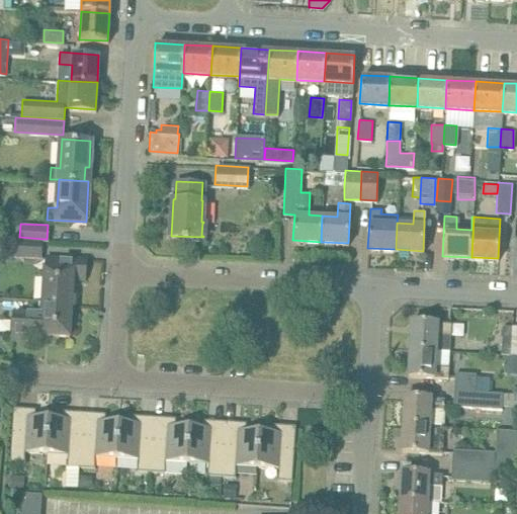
[(42,239),(19,237),(19,238),(14,238),(13,255),(41,257),(42,239)]
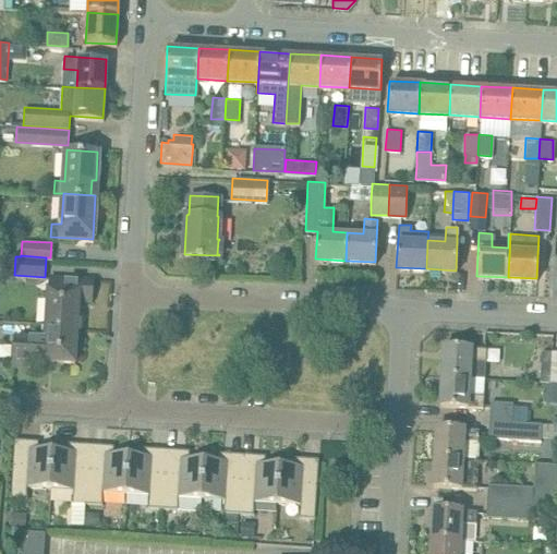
[(46,325),(76,327),(77,298),(92,299),(93,277),(71,275),(49,274),(46,325)]
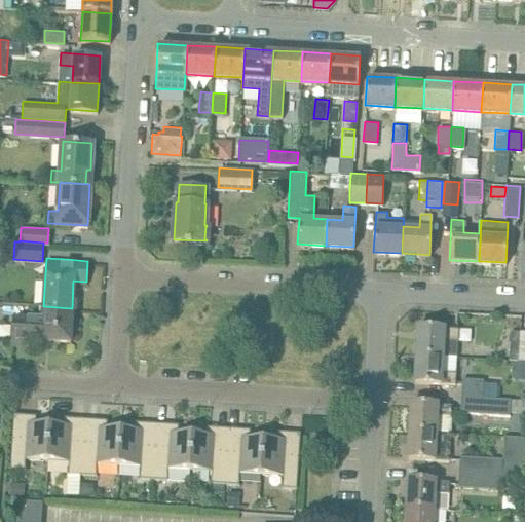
[(72,308),(43,306),(39,306),(38,319),(12,317),(12,322),(11,342),(28,343),(28,336),(41,337),(41,338),(70,340),(72,308)]
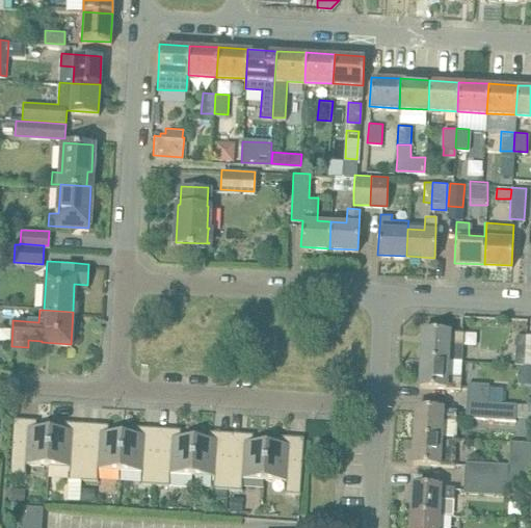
[(422,327),(421,355),(450,358),(450,341),(462,342),(463,331),(422,327)]
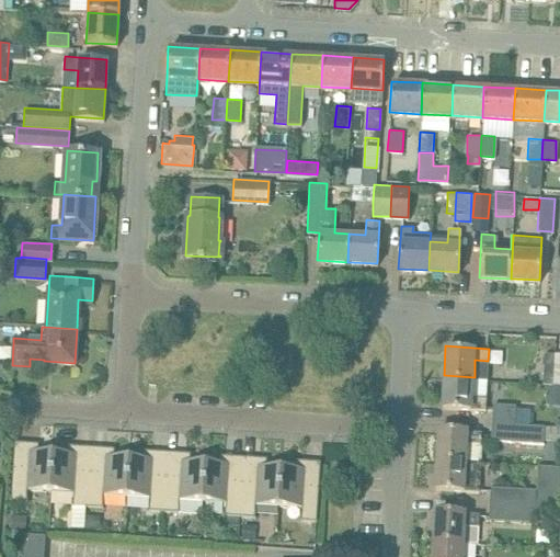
[(552,384),(555,352),(545,351),(544,366),(543,383),(552,384)]
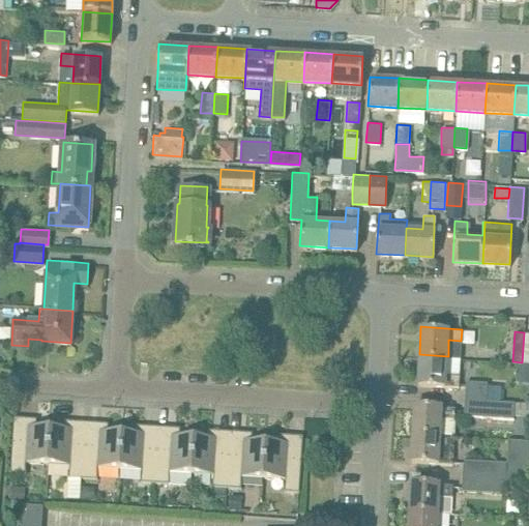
[(459,374),(459,357),(448,356),(419,354),(417,383),(438,384),(458,385),(459,374)]
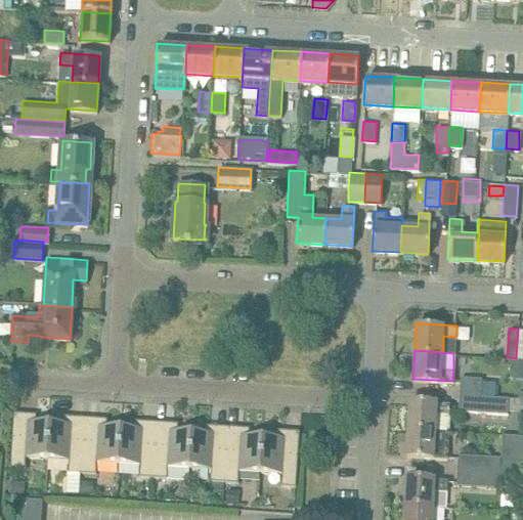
[(460,376),(459,393),(493,395),(494,382),(480,381),(480,378),(460,376)]
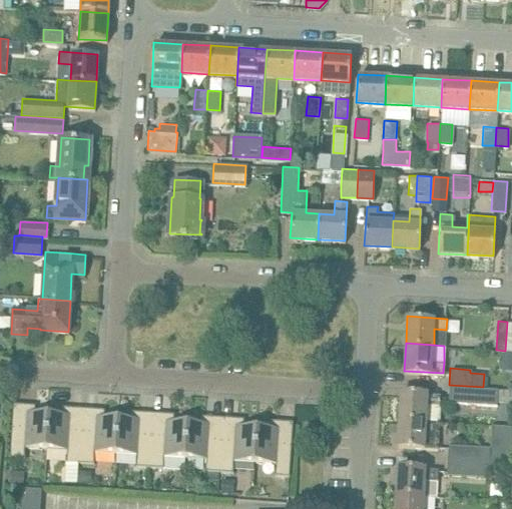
[(497,388),(483,387),(449,385),(448,401),(496,404),(496,401),(497,388)]
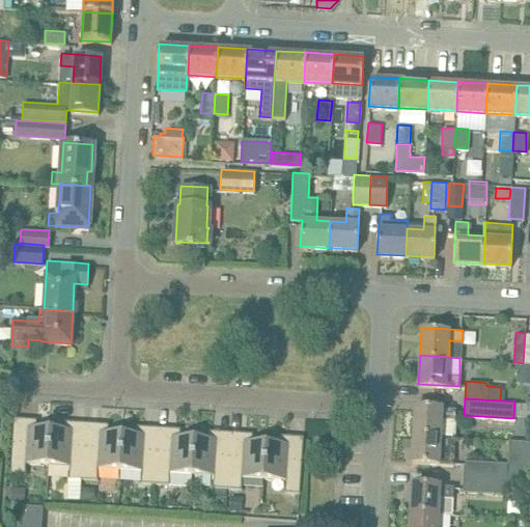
[(514,401),(513,415),(529,416),(529,401),(524,401),(514,401)]
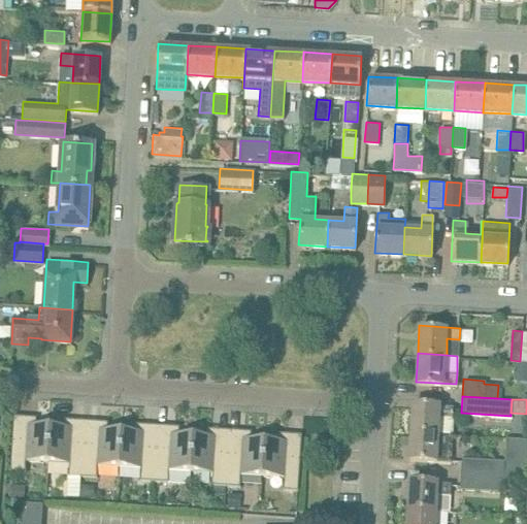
[(410,430),(452,433),(453,417),(452,417),(453,404),(432,403),(412,402),(410,430)]
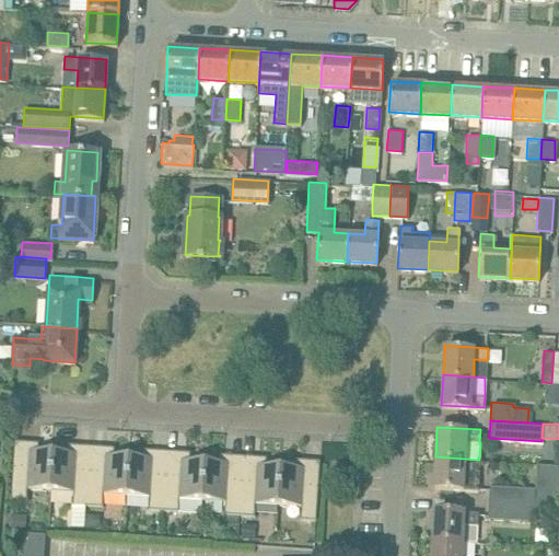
[(24,486),(49,488),(51,449),(37,448),(38,440),(14,439),(10,498),(24,499),(24,486)]
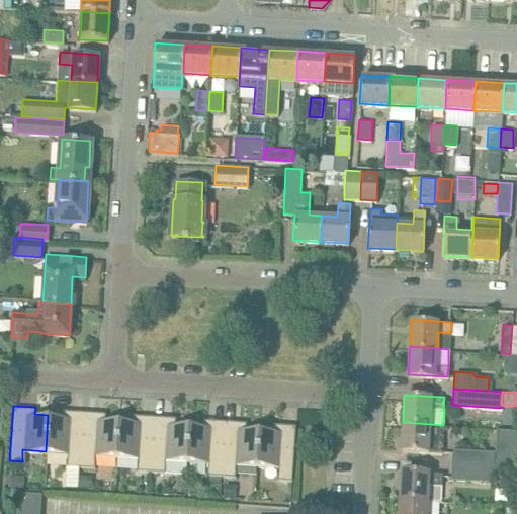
[(66,463),(80,464),(84,410),(63,409),(62,416),(48,415),(46,451),(67,452),(66,463)]
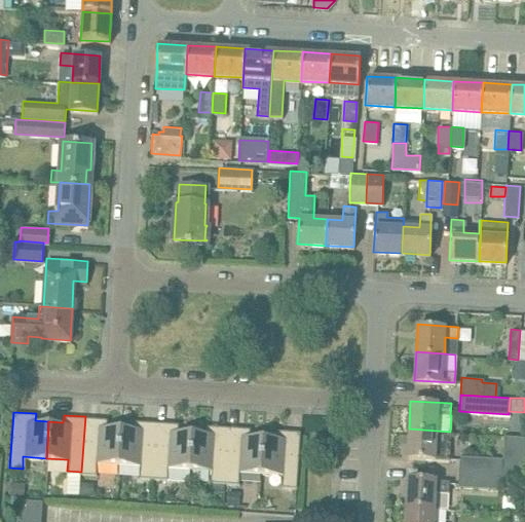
[(96,460),(118,462),(120,426),(107,425),(107,418),(85,416),(81,472),(96,473),(96,460)]
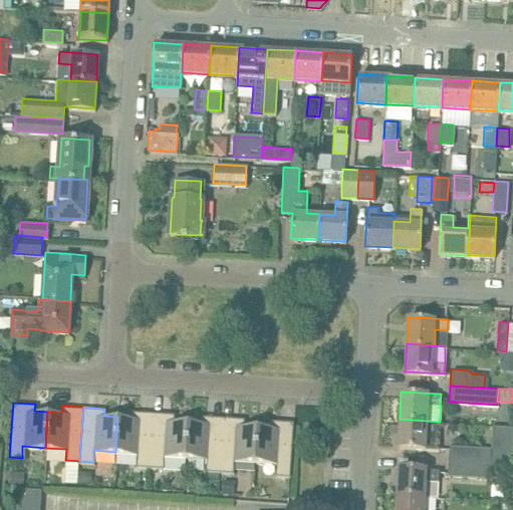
[(117,417),(115,452),(136,453),(135,465),(150,466),(153,412),(132,410),(132,418),(117,417)]
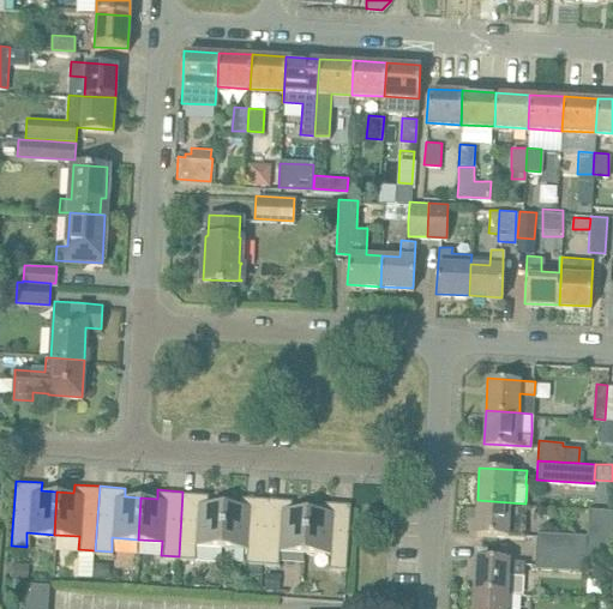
[(209,493),(182,492),(179,556),(196,558),(197,543),(221,544),(224,502),(208,501),(209,493)]
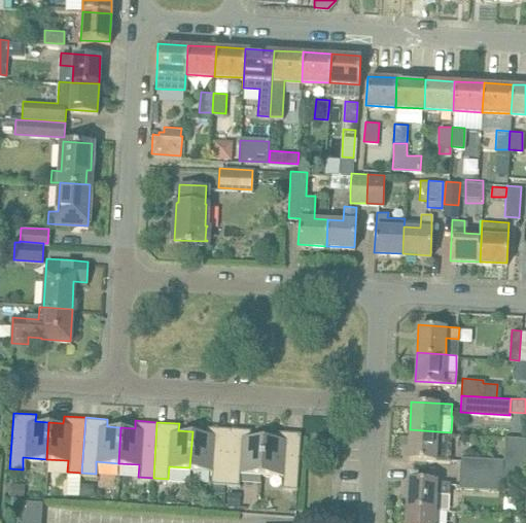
[(206,432),(193,431),(189,467),(210,468),(209,481),(212,481),(224,482),(225,482),(229,426),(207,425),(206,432)]
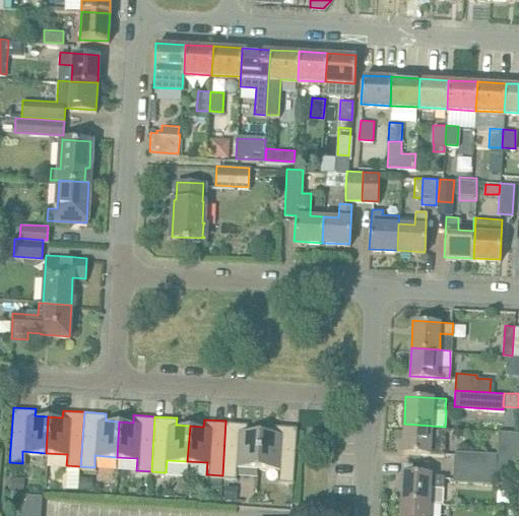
[(247,423),(225,421),(222,475),(235,476),(236,464),(258,465),(261,431),(246,430),(247,423)]
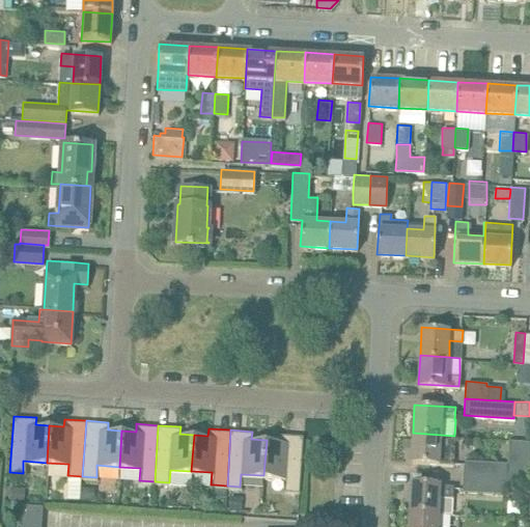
[(454,436),(413,433),(411,461),(431,462),(451,464),(452,451),(467,451),(467,438),(454,437),(454,436)]
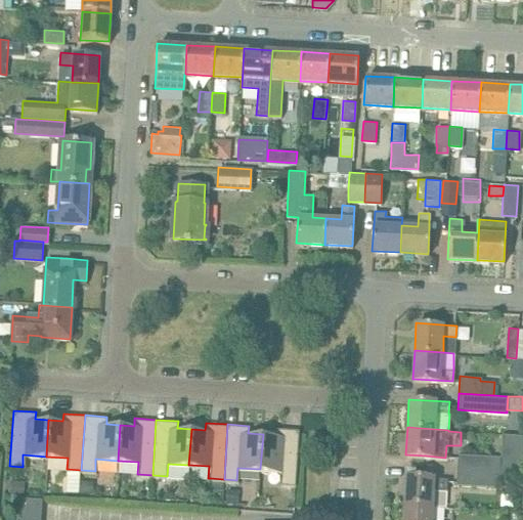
[(276,435),(263,434),(260,469),(279,471),(278,483),(295,484),(299,429),(276,428),(276,435)]
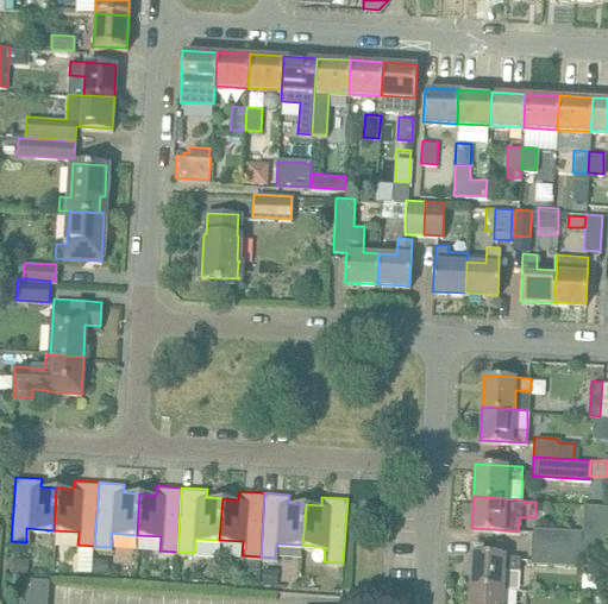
[(606,549),(607,535),(607,516),(607,508),(607,507),(607,504),(584,504),(583,529),(532,527),(531,545),(606,549)]
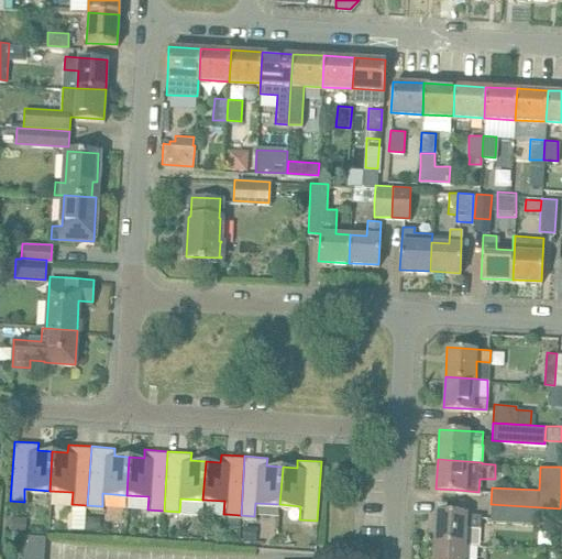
[(560,508),(491,504),(491,521),(559,524),(560,508)]
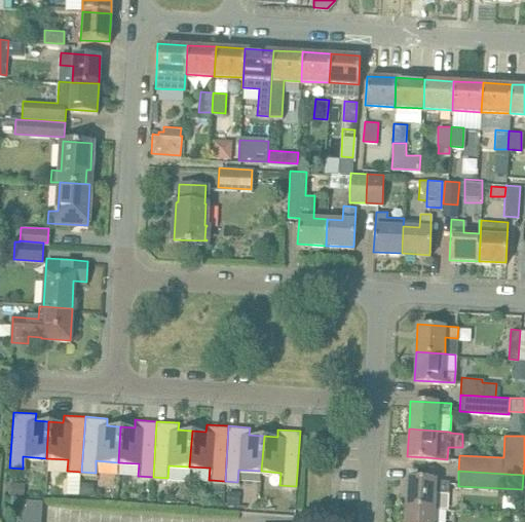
[(407,505),(434,506),(435,490),(448,491),(448,479),(428,478),(408,477),(407,505)]
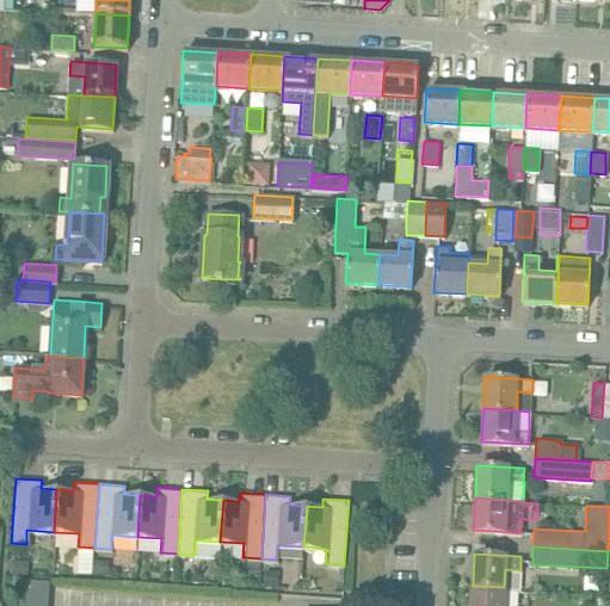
[(11,557),(10,575),(19,575),(28,576),(29,558),(11,557)]
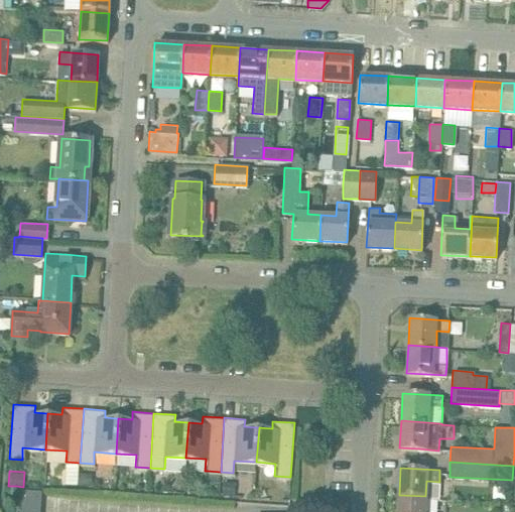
[(208,471),(207,480),(219,480),(220,472),(208,471)]
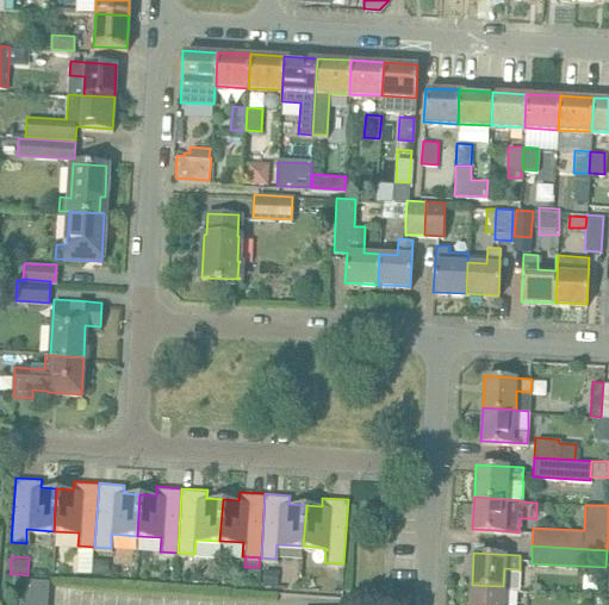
[(263,567),(262,581),(275,582),(277,582),(277,568),(263,567)]
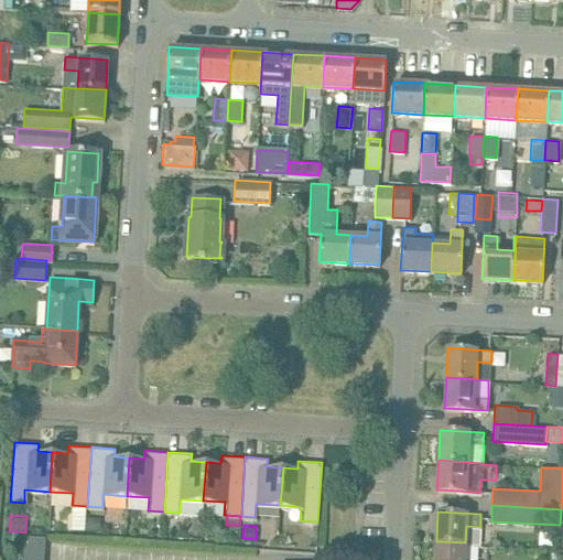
[(21,537),(19,559),(42,559),(44,538),(21,537)]
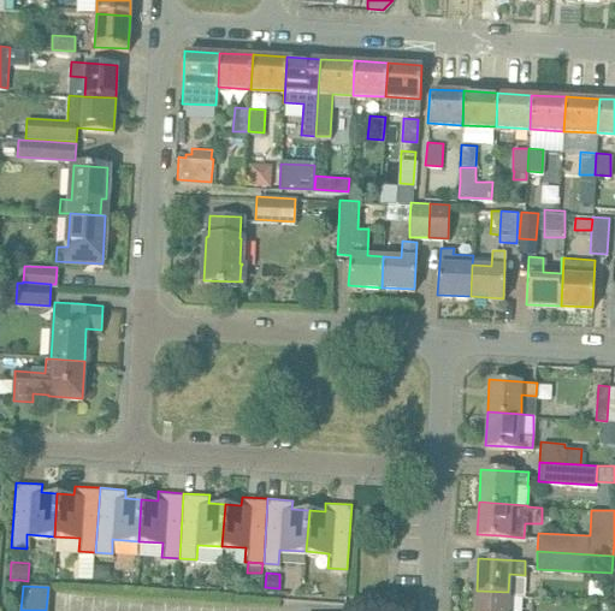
[(506,610),(508,592),(477,591),(474,610),(506,610)]
